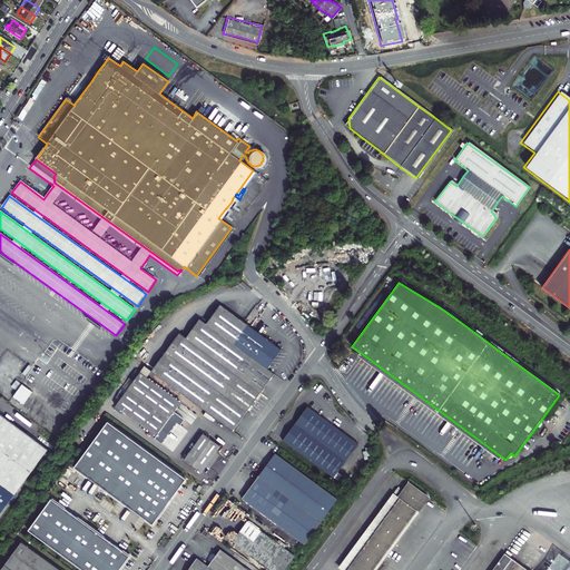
[(219,306),(206,325),(199,321),(185,340),(179,334),(151,372),(233,431),(274,374),(267,369),(281,350),(219,306)]
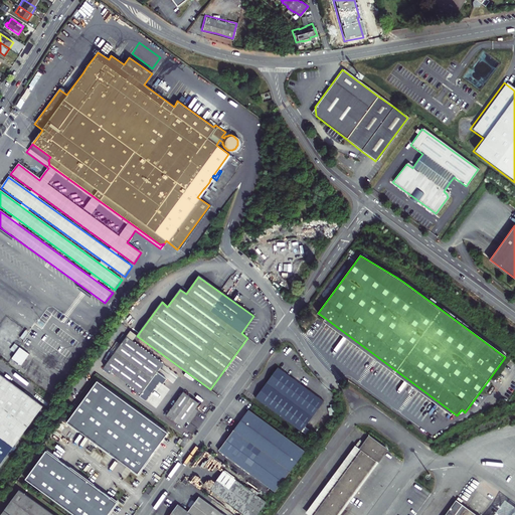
[(141,393),(162,363),(133,341),(137,336),(130,330),(126,336),(123,334),(117,342),(120,344),(104,366),(141,393)]
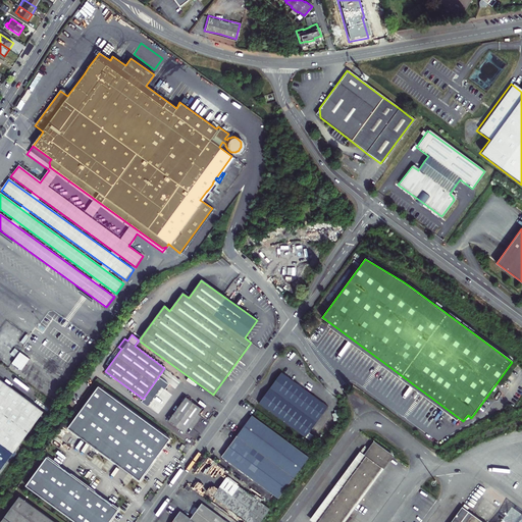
[(27,354),(30,349),(25,346),(21,351),(27,354)]
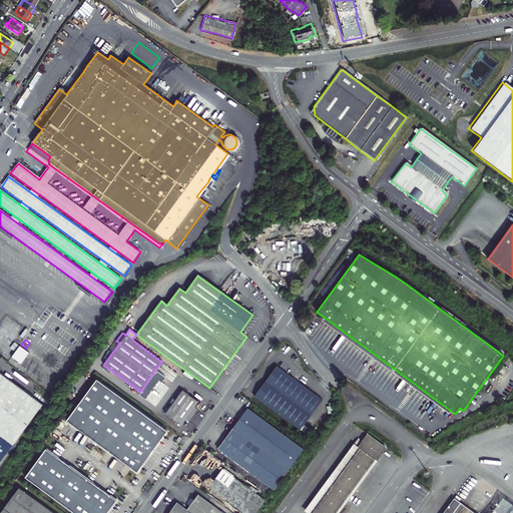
[(21,363),(29,353),(20,346),(12,357),(21,363)]
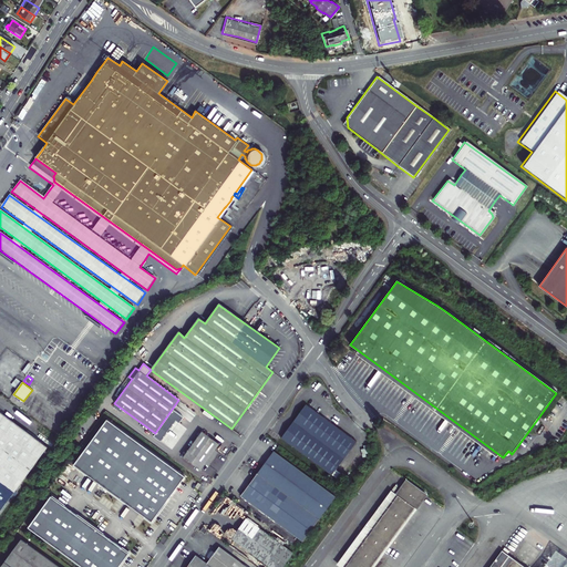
[(337,468),(357,441),(306,404),(281,437),(332,474),(337,468)]
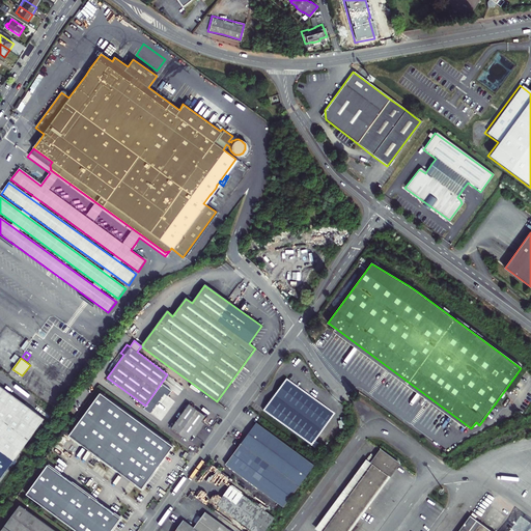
[(0,483),(47,421),(34,412),(0,386),(0,483)]
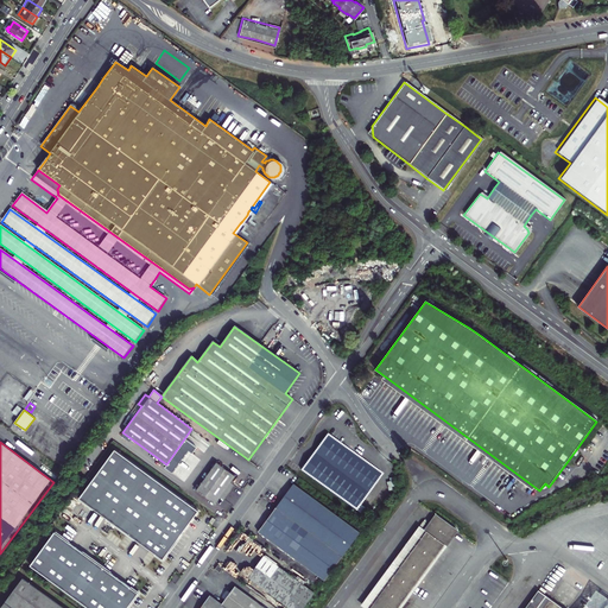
[(200,511),(115,450),(80,499),(81,499),(80,500),(94,511),(95,510),(108,519),(107,520),(135,540),(137,539),(156,555),(156,556),(164,562),(179,540),(178,540),(200,511)]
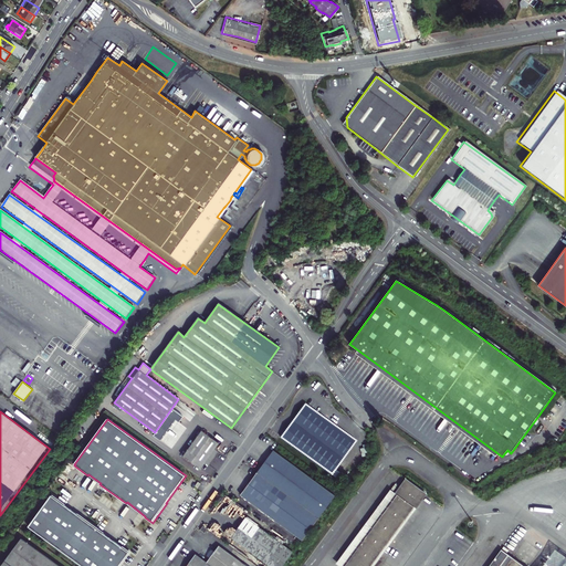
[(215,450),(219,444),(201,432),(182,458),(200,471),(201,469),(206,463),(215,450)]
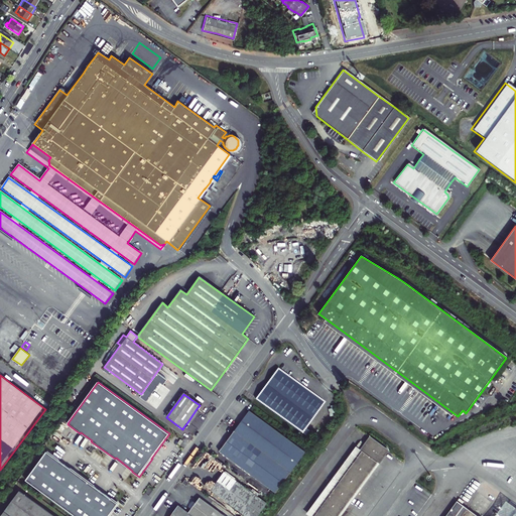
[(200,413),(196,410),(187,422),(190,425),(200,413)]
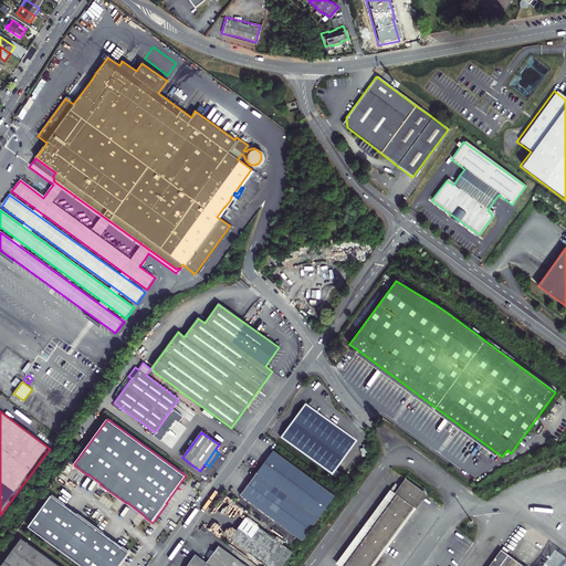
[(303,541),(335,495),(273,450),(240,495),(299,537),(303,541)]
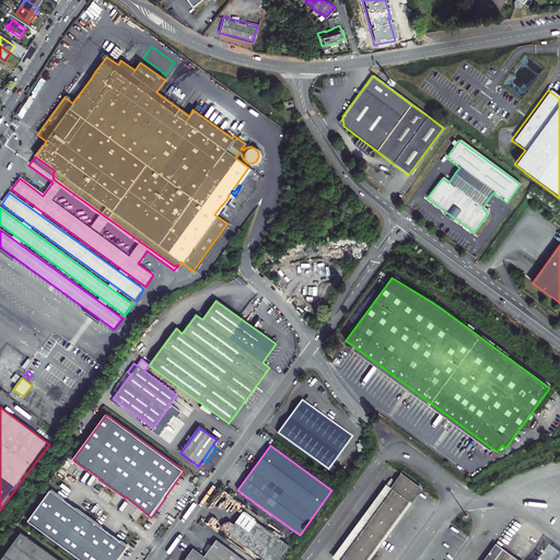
[(387,483),(333,557),(336,559),(340,559),(404,476),(404,474),(401,473),(391,487),(387,483)]
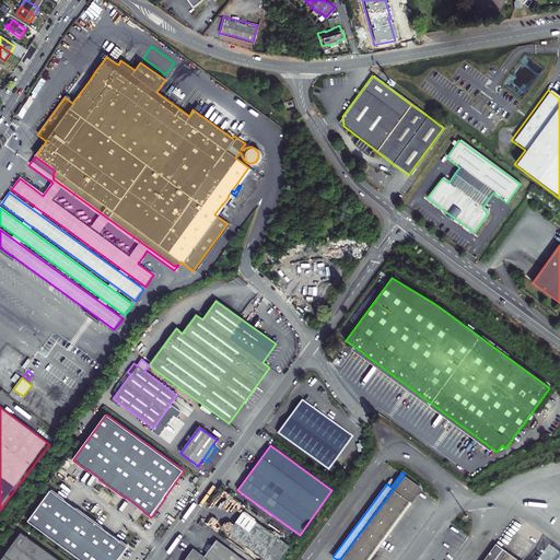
[(421,487),(404,474),(404,476),(420,489),(421,487)]
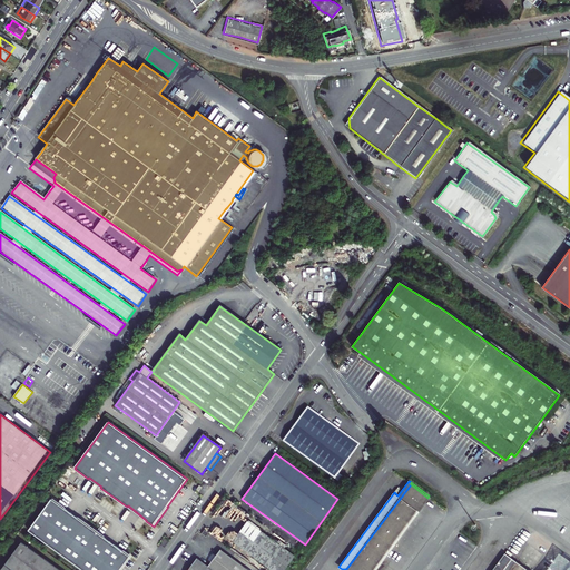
[(373,569),(428,498),(411,484),(346,569),(373,569)]
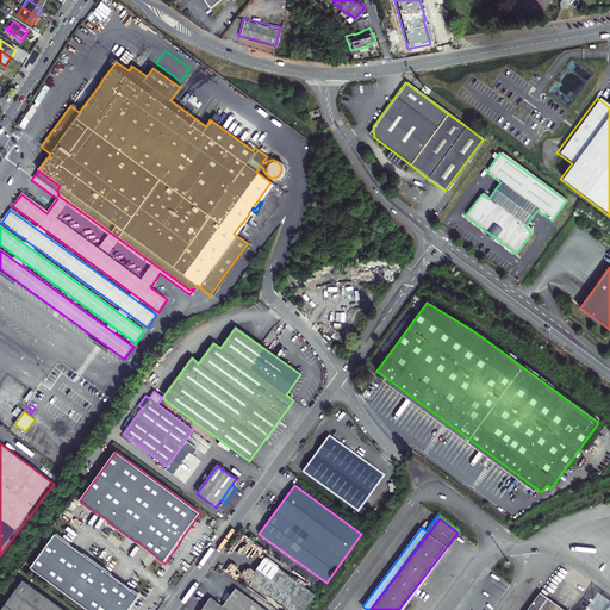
[(403,609),(461,533),(459,530),(458,533),(399,609),(403,609)]
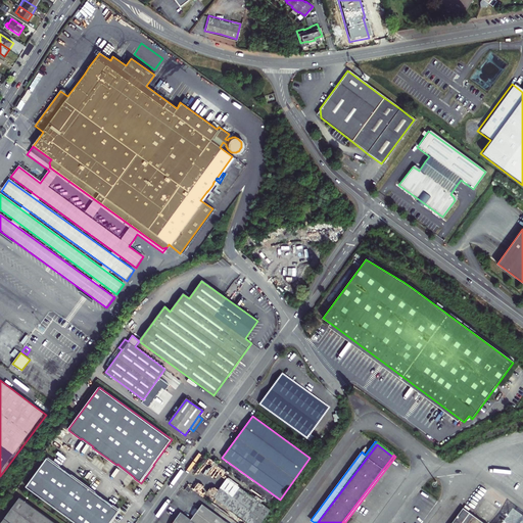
[(48,458),(27,487),(76,522),(111,522),(121,511),(113,506),(112,507),(95,493),(96,492),(73,475),(72,476),(60,467),(61,466),(49,458),(48,459),(48,458)]
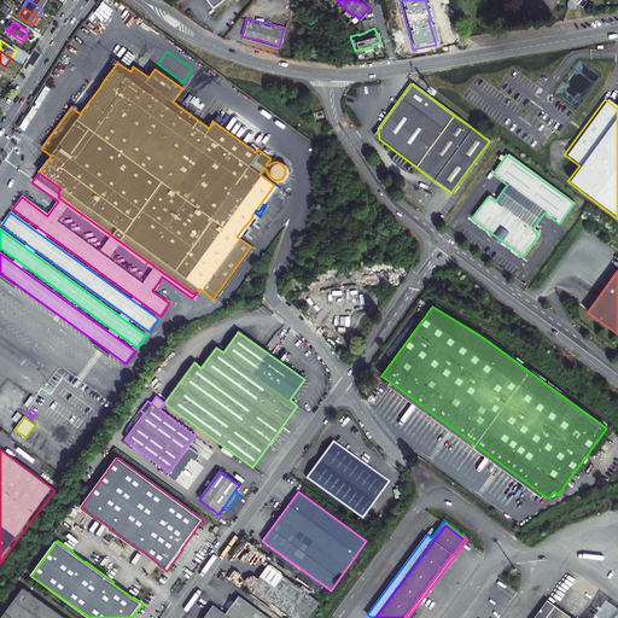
[(295,617),(309,617),(320,602),(316,600),(269,566),(254,588),(295,617)]
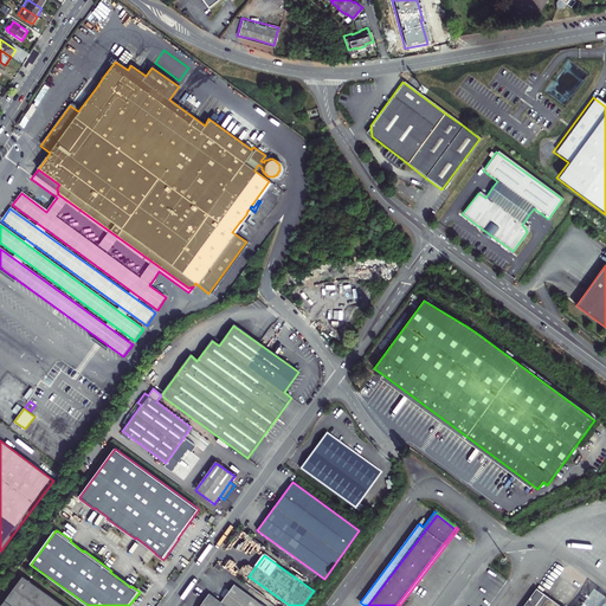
[(0,605),(63,605),(23,575),(0,605)]
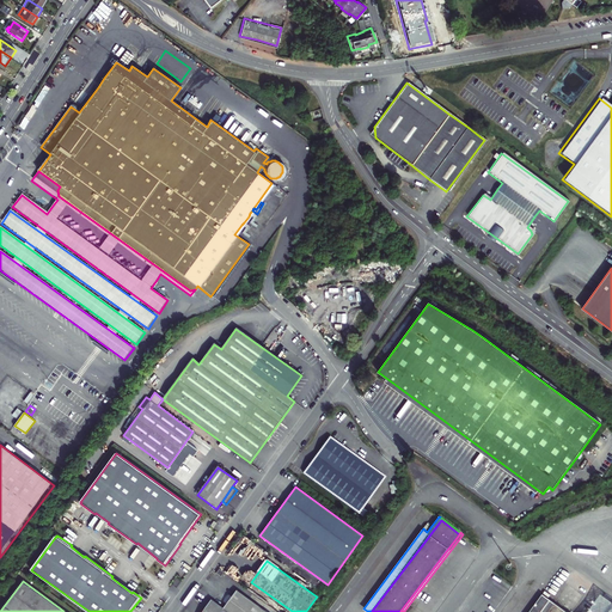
[(227,605),(224,609),(212,600),(202,611),(265,611),(237,591),(232,597),(228,593),(222,601),(227,605)]
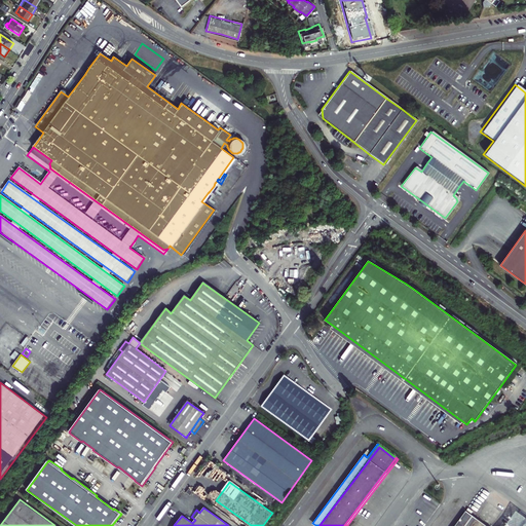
[(490,525),(467,510),(466,511),(486,525),(490,525)]
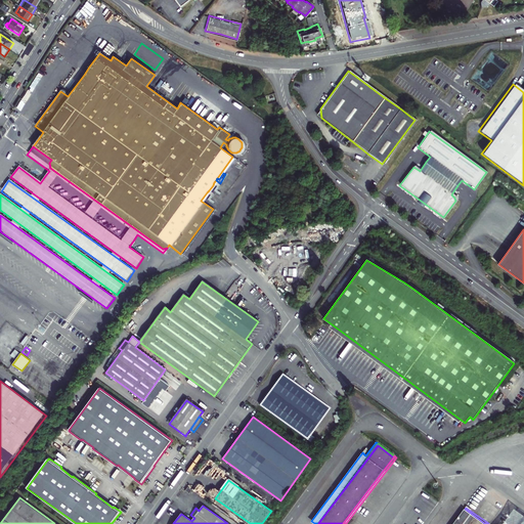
[(484,523),(465,509),(452,523),(484,523)]
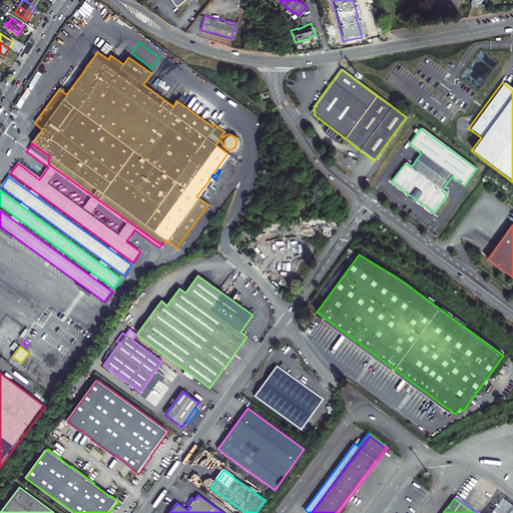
[(512,512),(512,503),(505,498),(494,512),(512,512)]
